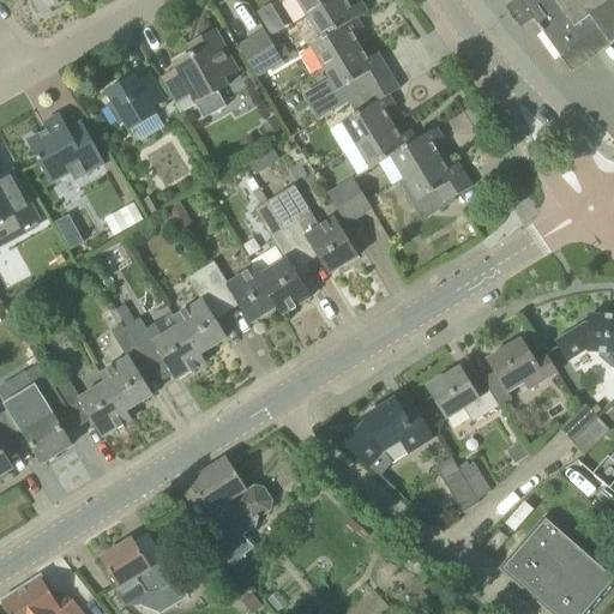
[(29,0),(36,13),(41,14),(48,11),(52,8),(54,7),(60,5),(59,2),(62,0),(29,0)]
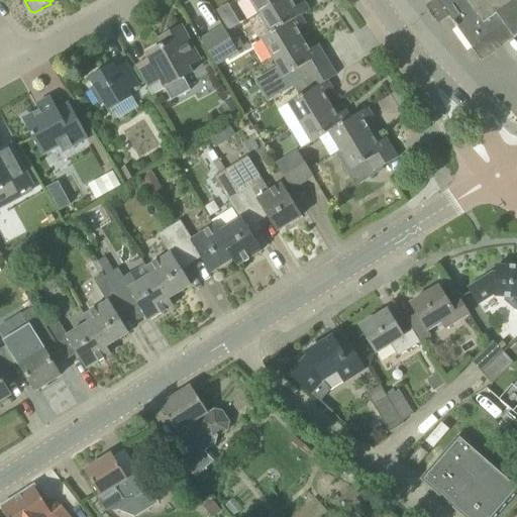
[(249,0),(259,14),(282,0),(249,0)]
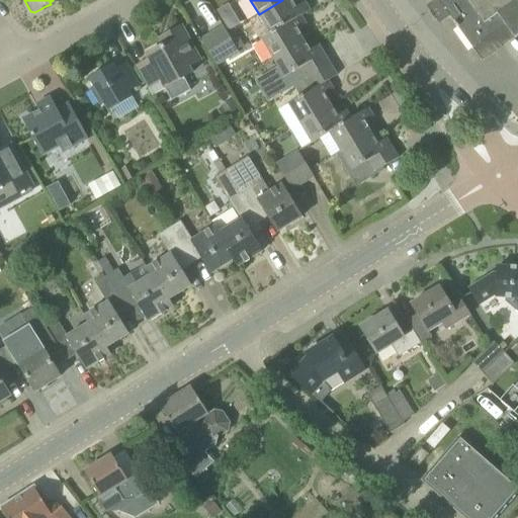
[(295,8),(290,0),(282,0),(259,14),(270,33),(300,15),(310,9),(308,6),(305,8),(303,4),(295,8)]
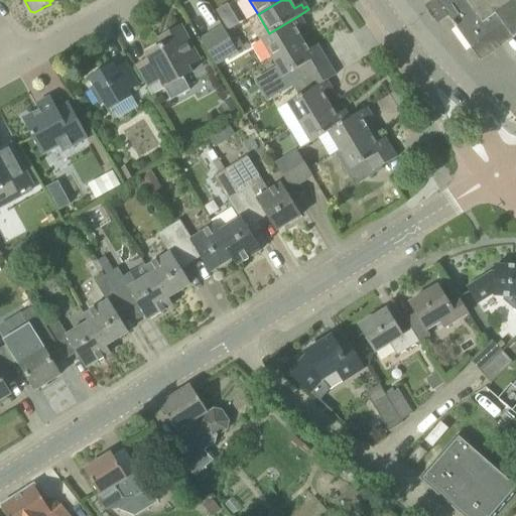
[(515,0),(435,0),(437,2),(429,8),(437,19),(445,13),(453,22),(452,23),(456,28),(456,27),(480,60),(507,40),(498,29),(503,25),(512,38),(515,35),(515,0)]
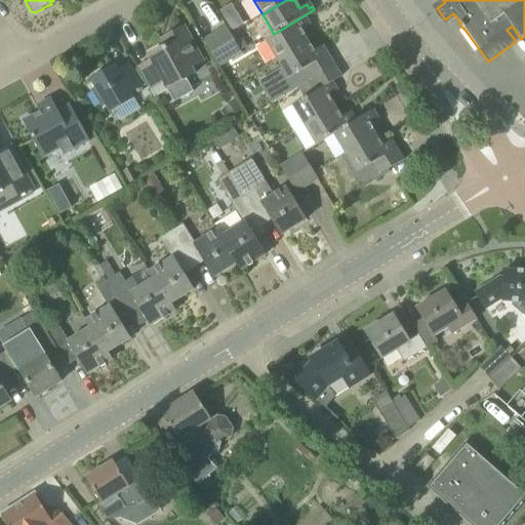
[(233,2),(220,8),(231,30),(243,24),(233,2)]
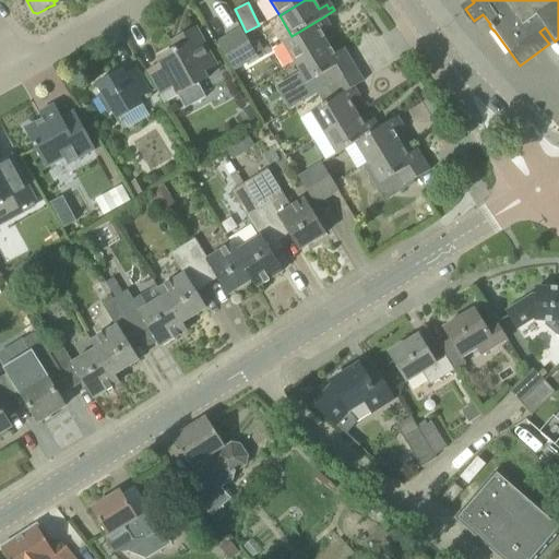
[(320,32),(328,27),(324,23),(328,21),(324,16),(292,36),(281,42),(294,62),(326,43),(320,32)]
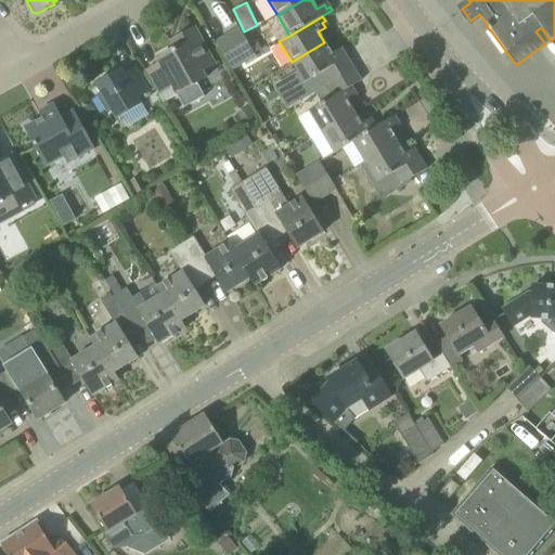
[(226,34),(243,63),(255,55),(237,26),(226,34)]
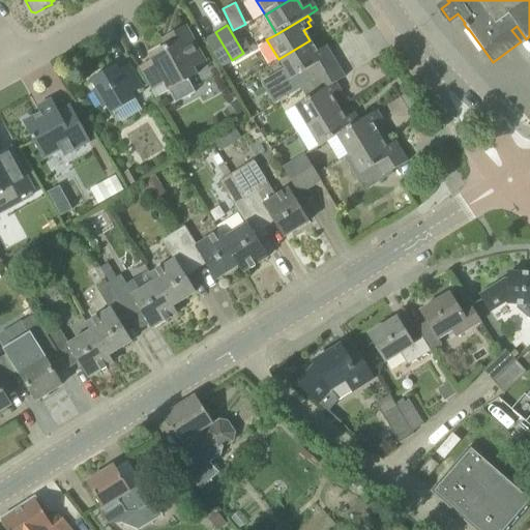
[(152,61),(140,67),(152,90),(166,84),(169,91),(173,98),(174,100),(178,102),(179,101),(193,94),(194,90),(194,89),(188,79),(200,74),(197,68),(206,63),(196,46),(190,35),(186,27),(169,36),(160,40),(165,49),(150,57),(152,61)]
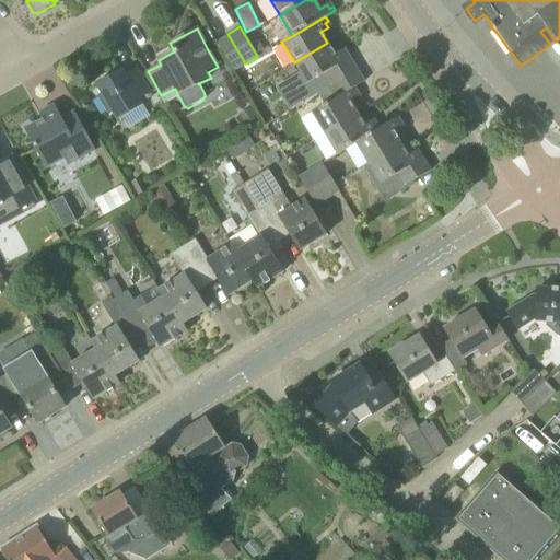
[(233,70),(245,63),(228,34),(216,41),(233,70)]
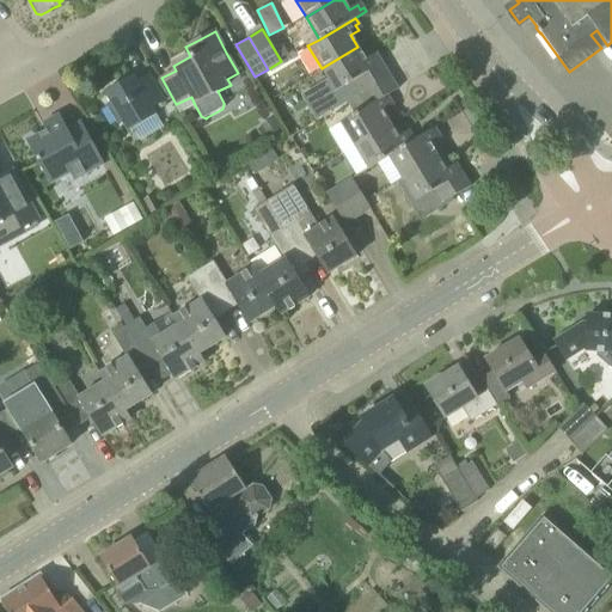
[(374,55),(366,60),(357,47),(322,68),(329,81),(323,85),(320,95),(330,111),(359,95),(390,75),(380,59),(378,61),(374,55)]
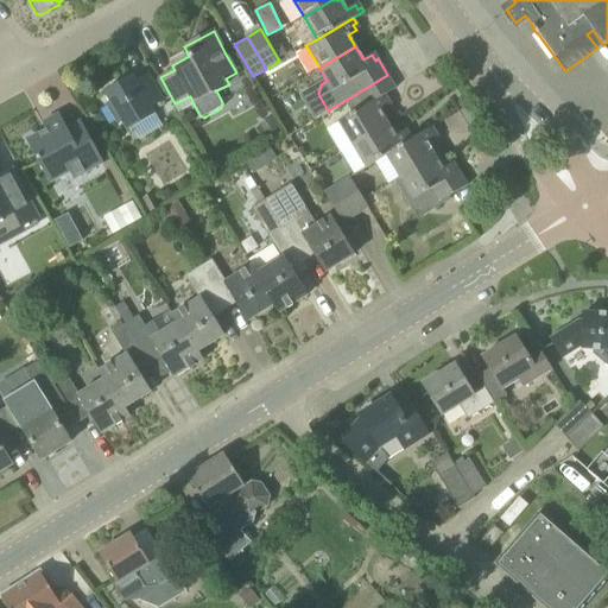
[(121,82),(105,92),(111,101),(107,103),(118,122),(121,120),(127,131),(156,114),(152,108),(164,101),(149,74),(137,81),(133,75),(121,82)]
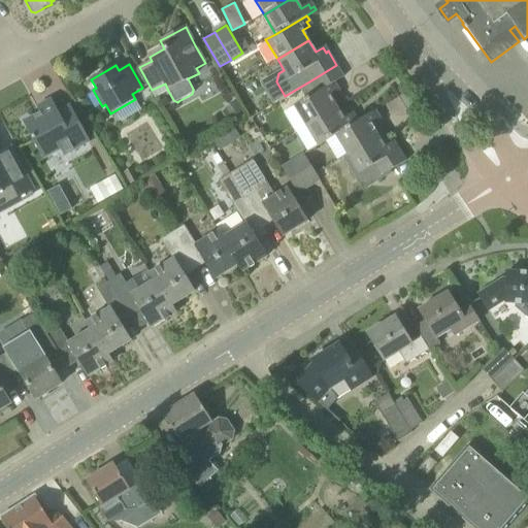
[(305,126),(336,107),(330,97),(337,93),(334,88),(337,87),(335,83),(343,77),(336,65),(309,81),(316,93),(293,106),(305,126)]
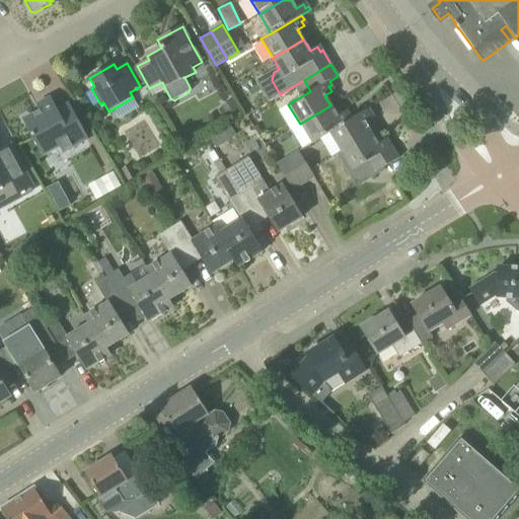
[(41,110),(23,120),(41,149),(42,151),(60,142),(62,147),(65,151),(87,139),(69,104),(61,108),(57,110),(50,98),(46,100),(44,101),(46,104),(47,106),(46,107),(41,110)]
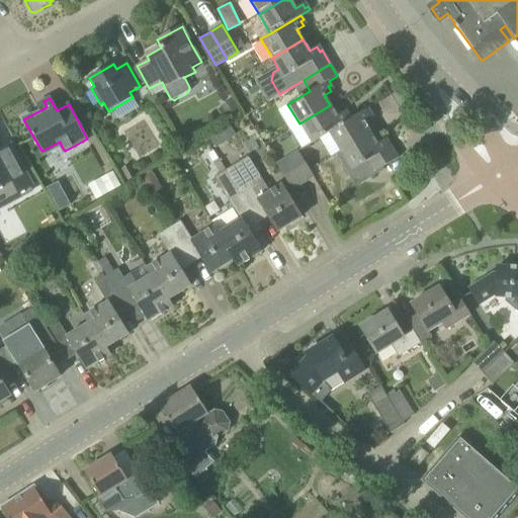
[(234,100),(221,106),(228,119),(241,113),(234,100)]
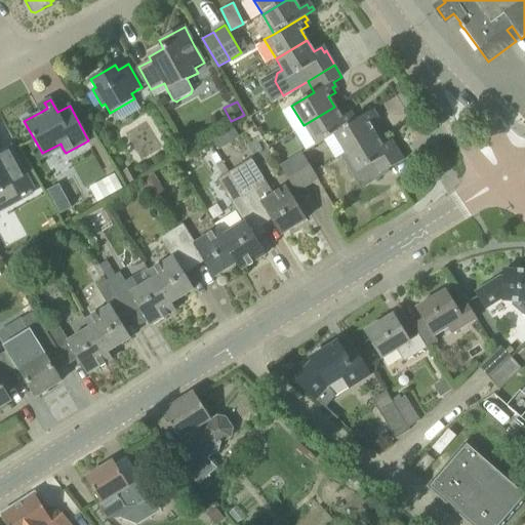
[(304,125),(293,131),(306,151),(333,133),(356,120),(354,117),(351,118),(349,114),(341,118),(334,107),(304,125)]
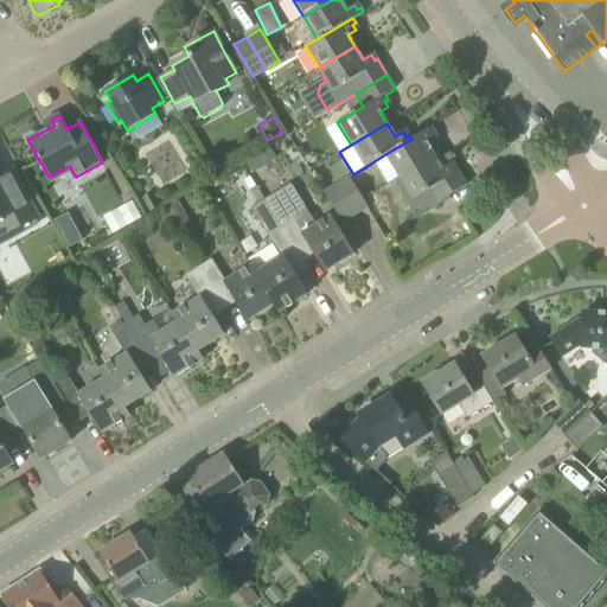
[(435,132),(432,127),(411,139),(385,154),(398,177),(414,167),(434,155),(427,144),(435,139),(432,134),(435,132)]
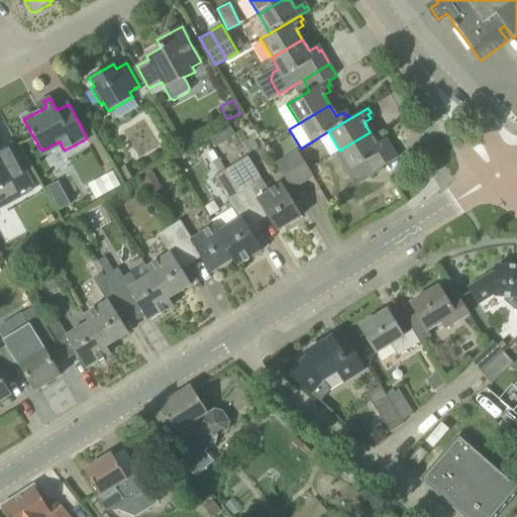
[(370,132),(339,150),(351,171),(365,163),(372,174),(398,158),(389,142),(386,144),(383,139),(377,143),(370,132)]
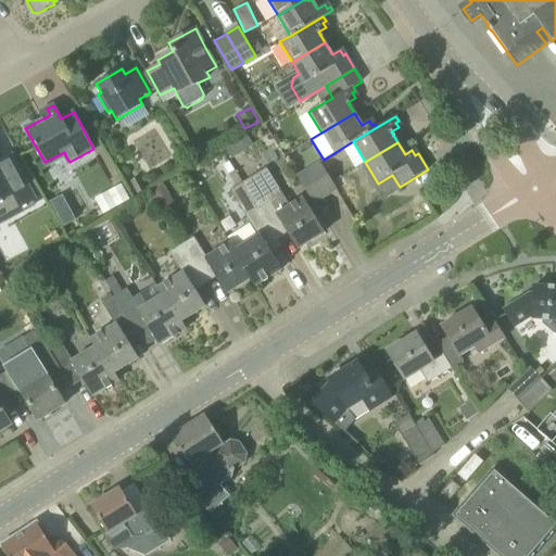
[(240,155),(234,146),(225,152),(230,162),(240,155)]
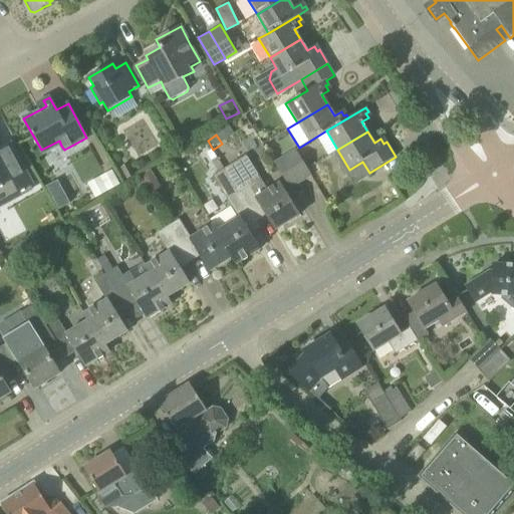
[(0,184),(12,178),(11,177),(24,170),(10,144),(0,148),(0,184)]
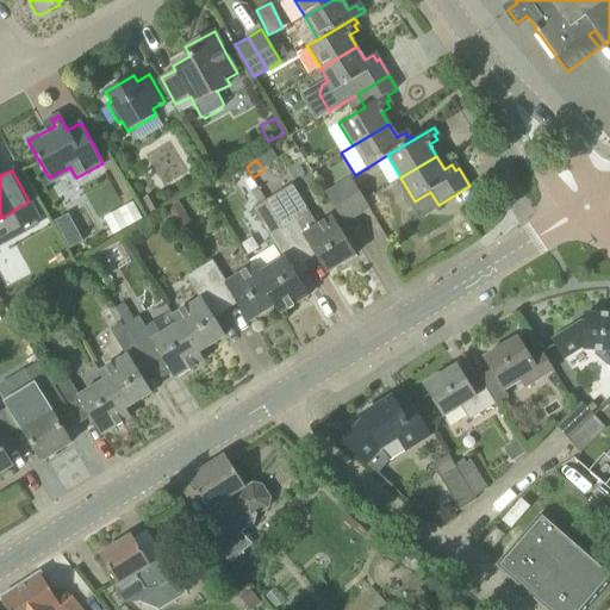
[(251,178),(244,182),(250,192),(257,187),(251,178)]
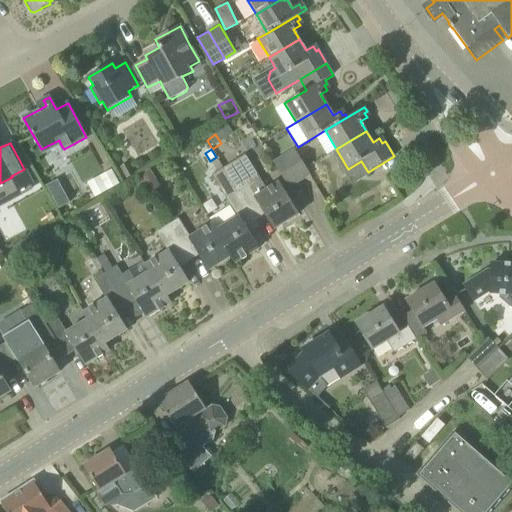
[(293,149),(283,155),(300,183),(310,177),(293,149)]
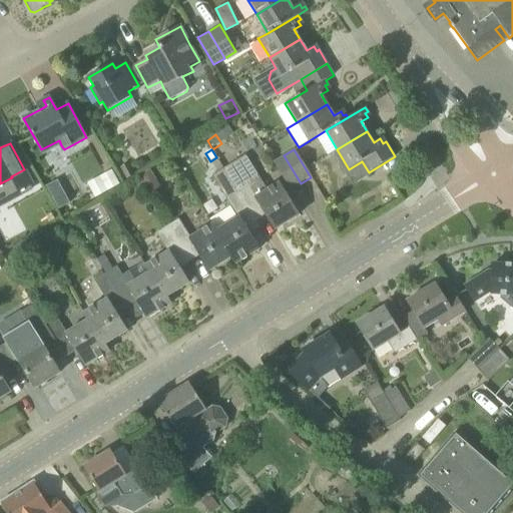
[(262,207),(267,214),(276,229),(299,215),(279,182),(268,189),(245,154),(223,168),(251,213),(262,207)]
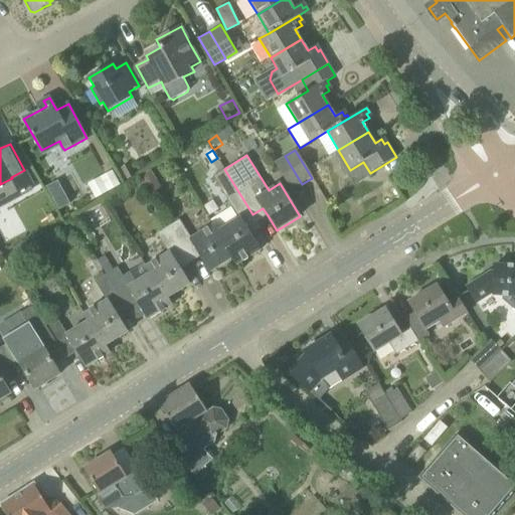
[(302,184),(285,156),(274,163),(291,190),(302,184)]
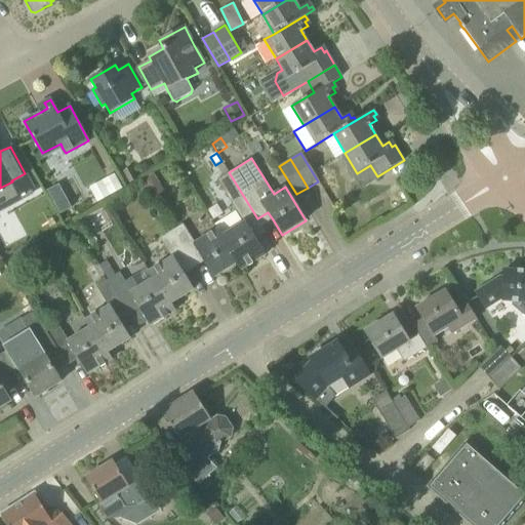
[(132,166),(121,173),(128,185),(139,177),(132,166)]
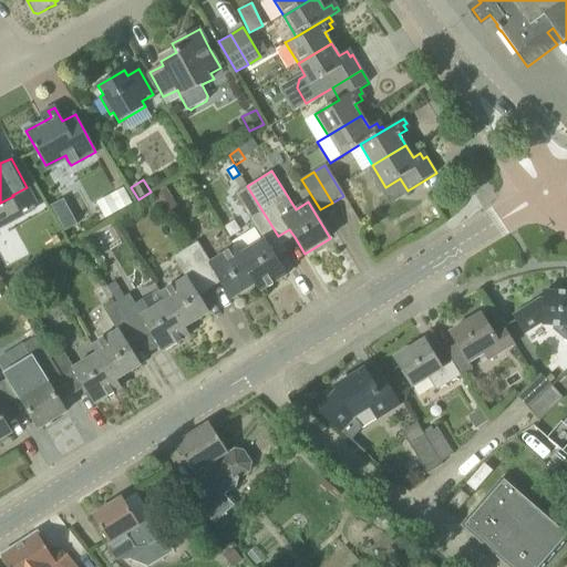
[(240,191),(235,194),(264,240),(239,255),(256,284),(261,291),(287,276),(276,258),(267,244),(278,236),(247,186),(240,191)]
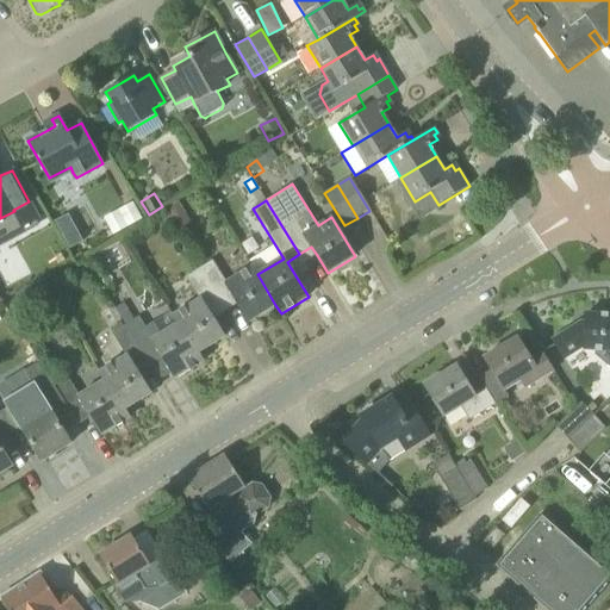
[(134,203),(118,211),(128,228),(143,219),(134,203)]
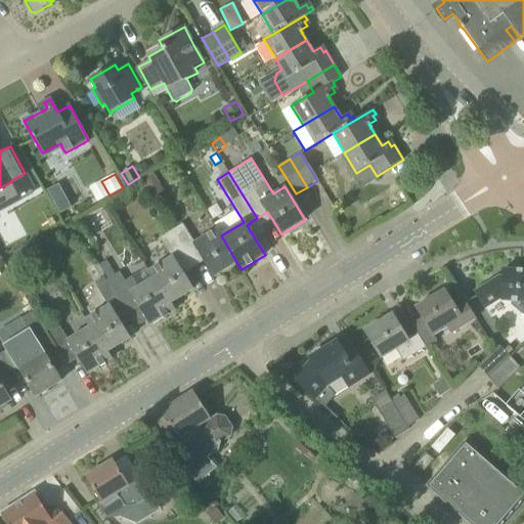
[(146,188),(158,181),(153,174),(141,181),(146,188)]
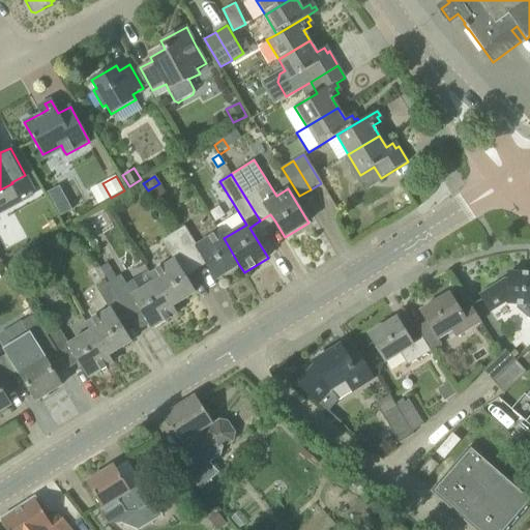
[(216,280),(239,265),(224,238),(219,231),(197,245),(184,226),(173,233),(192,263),(202,257),(216,280)]
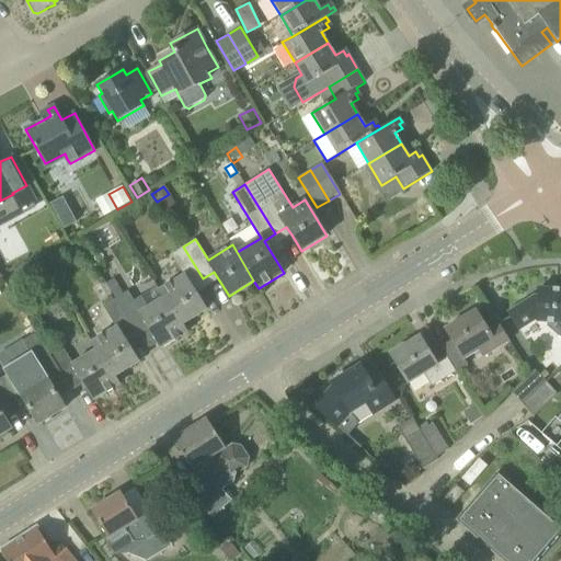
[(192,286),(203,278),(183,247),(171,254),(184,275),(159,289),(163,297),(181,327),(207,310),(192,286)]
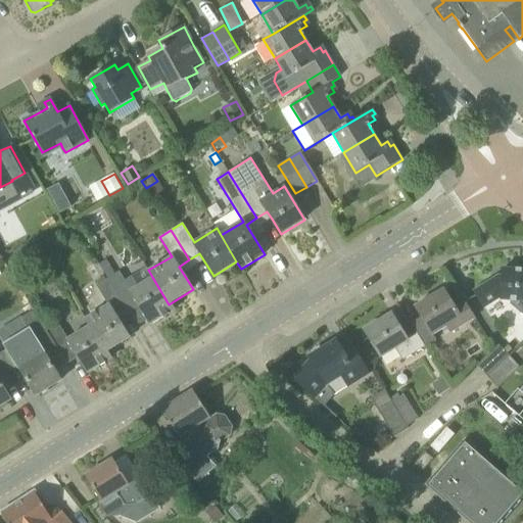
[(50,236),(40,244),(46,252),(56,244),(50,236)]
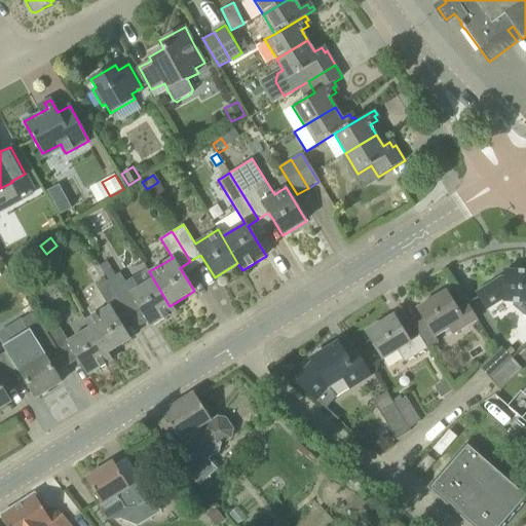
[(170,306),(153,278),(138,289),(132,278),(125,283),(120,272),(116,275),(107,261),(100,265),(126,309),(137,303),(152,327),(174,312),(170,306)]
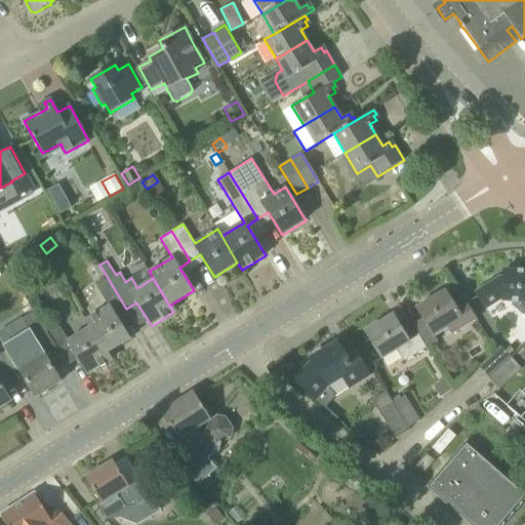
[(99,266),(94,269),(99,277),(105,274),(99,266)]
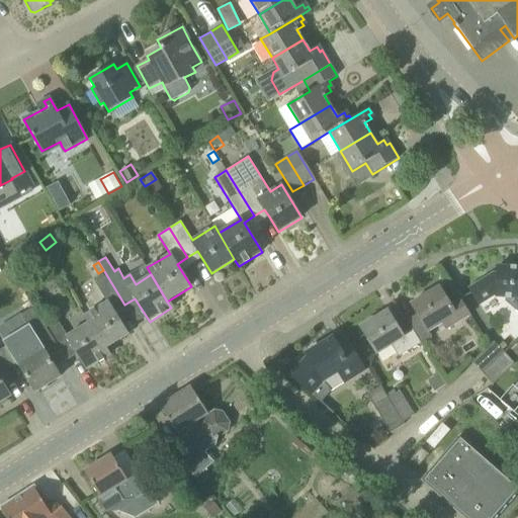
[(493,273),(469,288),(470,291),(478,303),(480,306),(497,294),(497,297),(506,297),(505,301),(515,310),(517,312),(517,267),(514,267),(502,266),(498,266),(498,274),(493,273)]
